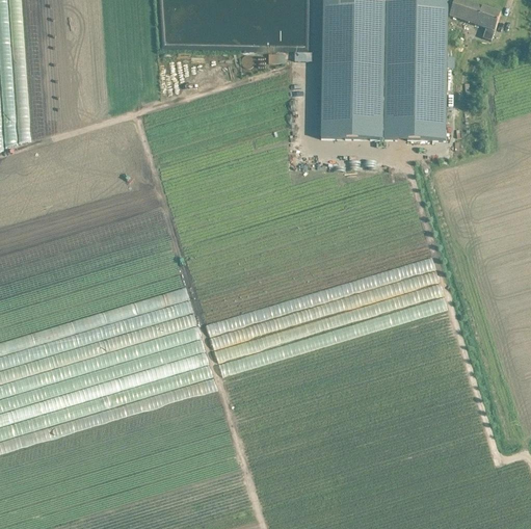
[(322,0),(320,137),(445,139),(446,68),(453,68),(453,56),(446,56),(447,0),(322,0)]
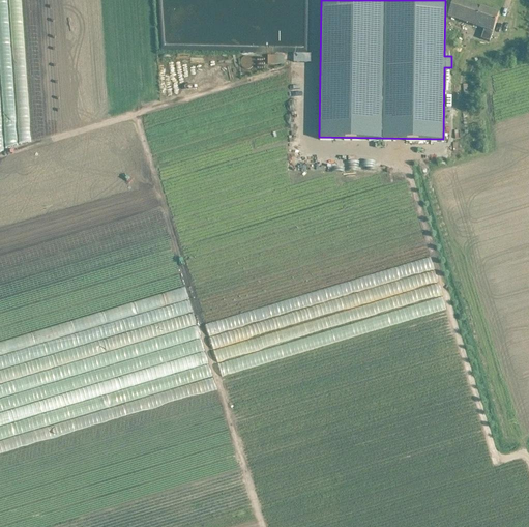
[(498,11),(465,0),(451,0),(447,13),(485,27),(481,36),(489,38),(498,11)]
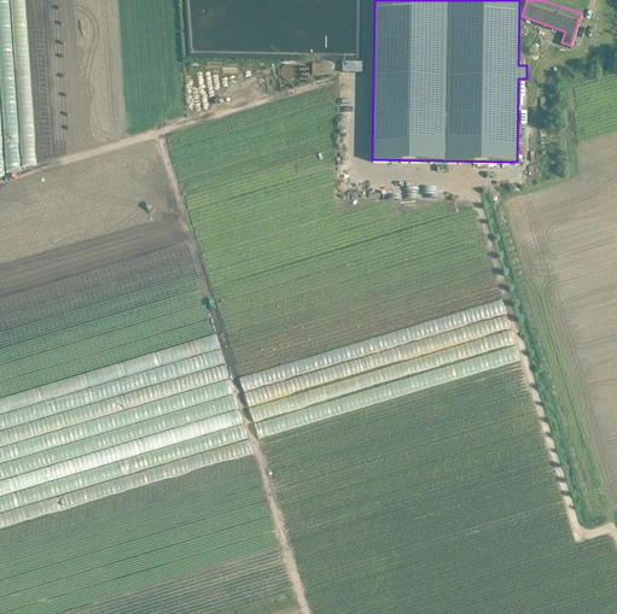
[(564,60),(586,60),(585,51),(564,52),(564,60)]
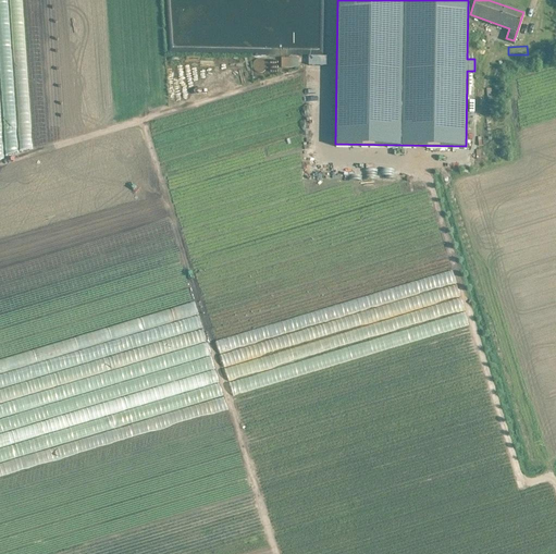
[(298,57),(281,57),(281,64),(297,65),(298,57)]
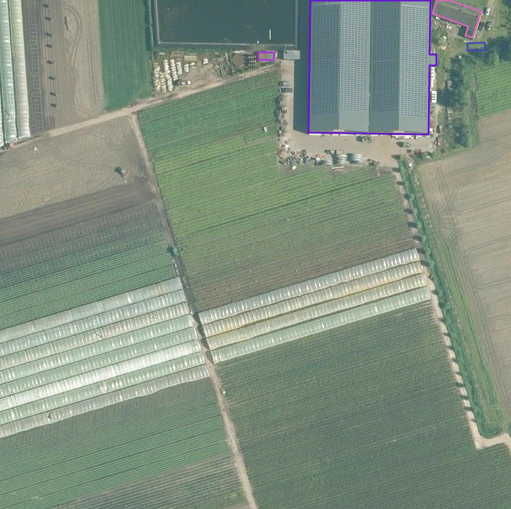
[(0,244),(158,210),(151,178),(149,179),(141,141),(112,147),(110,138),(102,140),(105,156),(42,170),(41,162),(0,171),(0,244)]
